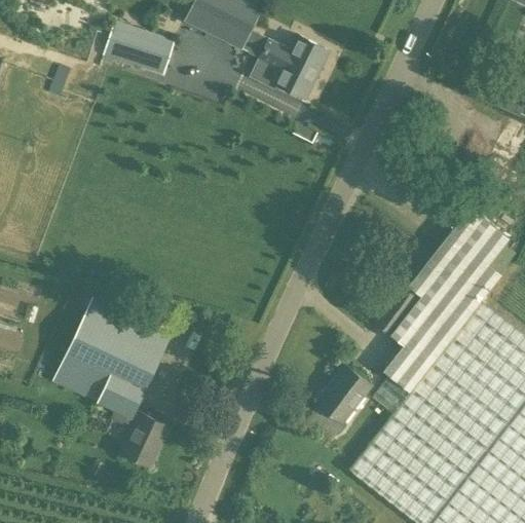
[(247,43),(263,11),(240,0),(195,0),(189,13),(247,43)]
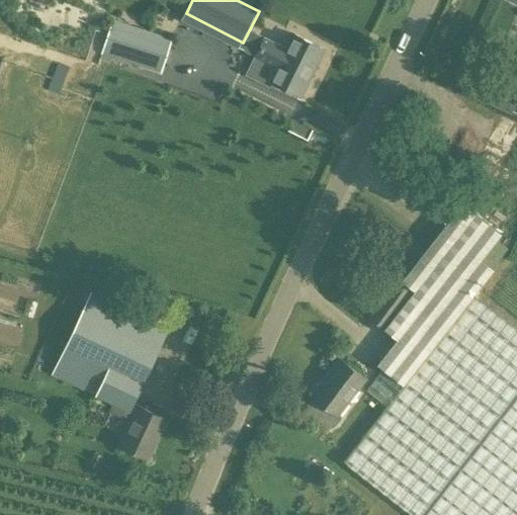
[(171,44),(112,24),(103,55),(161,74),(171,44)]
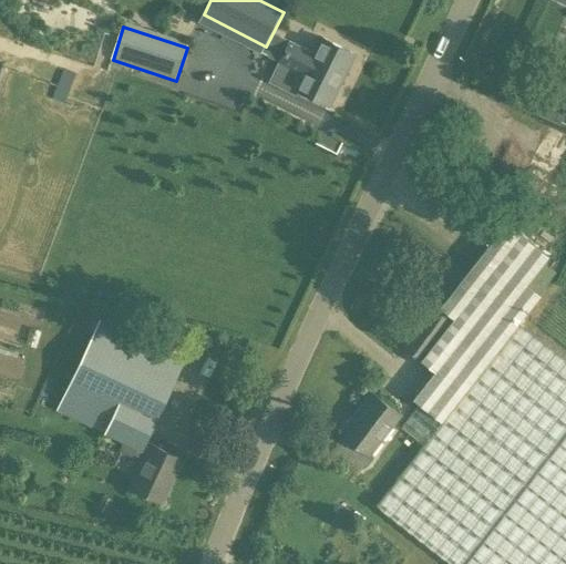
[(330,109),(356,55),(321,39),(314,54),(288,42),(278,65),(304,77),(296,92),(330,109)]
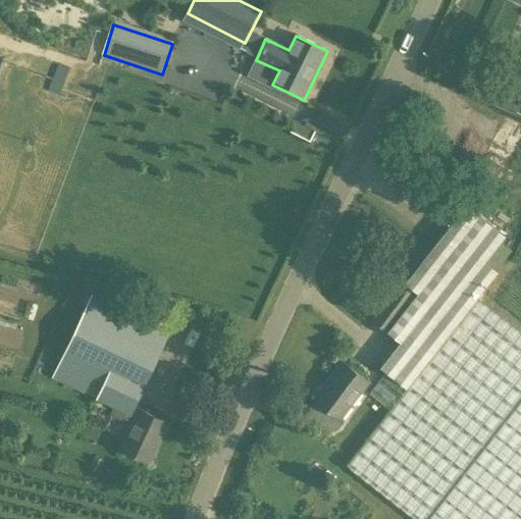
[(505,237),(466,206),(426,257),(452,273),(481,296),(499,273),(485,263),(505,237)]
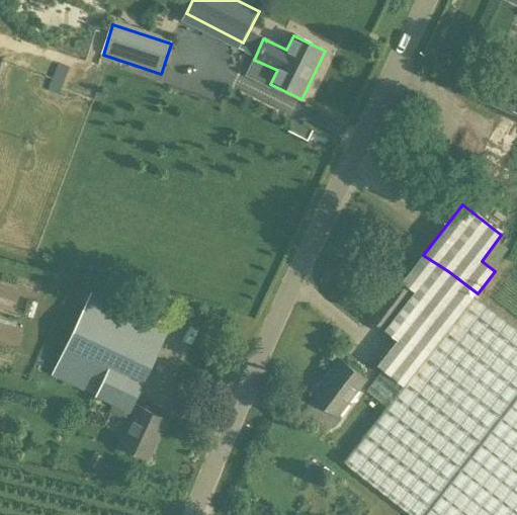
[(415,292),(413,293),(397,281),(389,291),(379,285),(373,292),(383,299),(368,320),(397,341),(377,365),(383,370),(367,392),(388,408),(344,464),(409,514),(516,514),(516,330),(475,297),(478,293),(448,271),(423,255),(402,282),(415,292)]
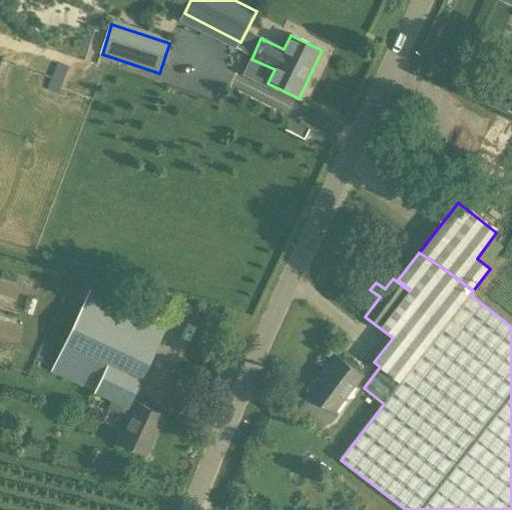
[(146,455),(164,417),(132,401),(167,326),(90,290),(50,373),(111,401),(107,409),(127,419),(117,441),(146,455)]
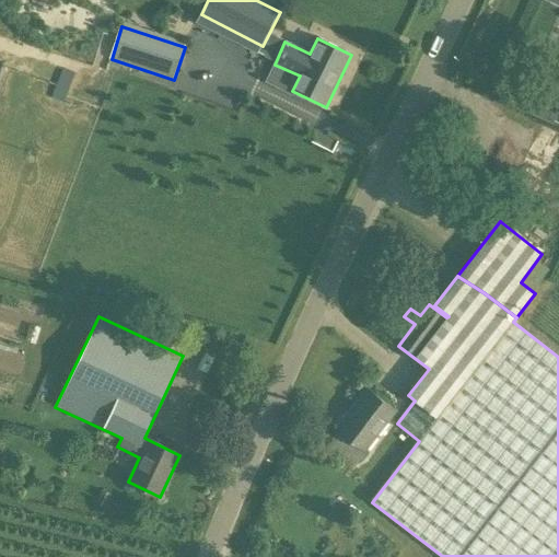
[(328,445),(350,462),(356,464),(360,464),(364,461),(370,453),(367,451),(397,412),(368,389),(335,431),(338,433),(328,445)]
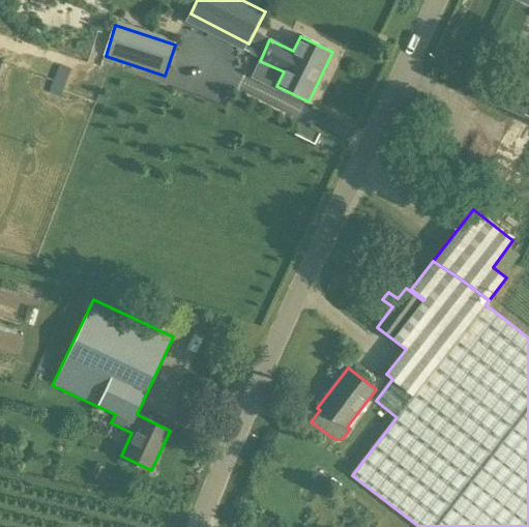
[(99,484),(105,471),(97,468),(91,479),(99,484)]
